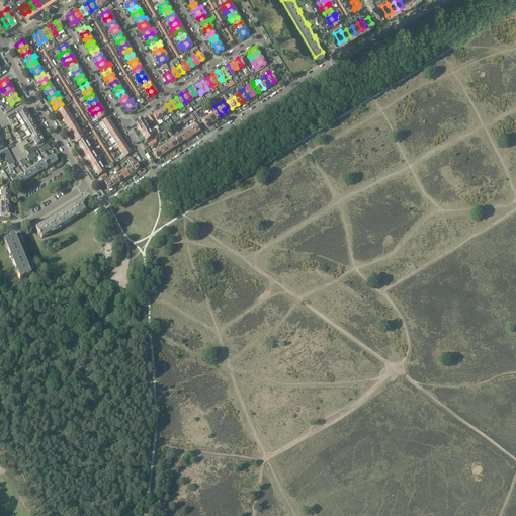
[(170,110),(166,104),(161,107),(165,113),(168,112),(169,113),(171,112),(170,110)]
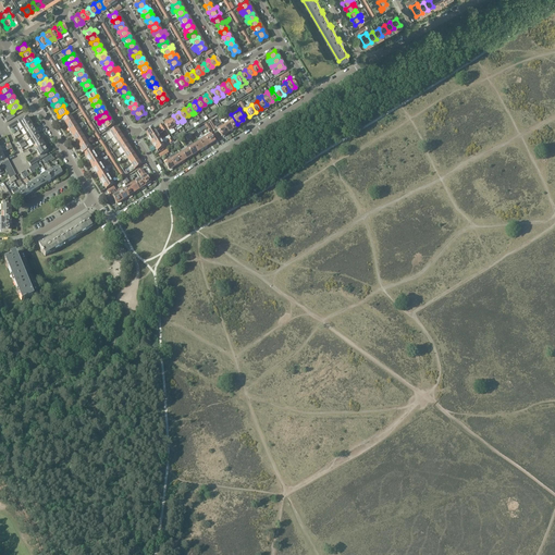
[(64,123),(71,119),(68,113),(61,118),(64,123)]
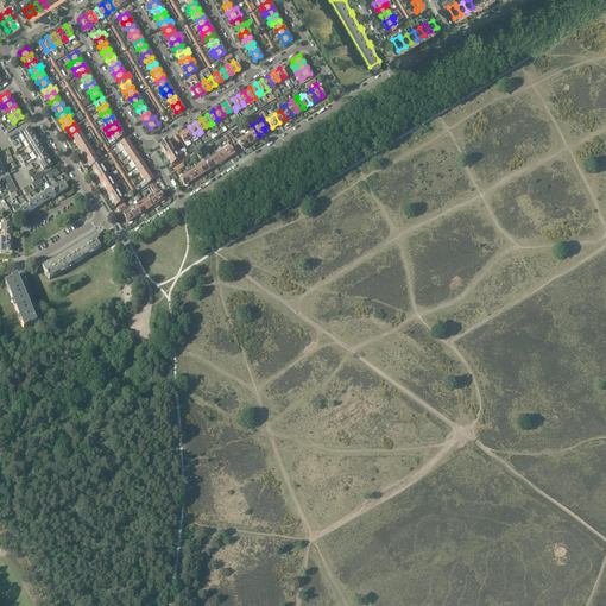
[(25,128),(24,125),(17,130),(6,136),(8,139),(19,133),(23,139),(32,133),(29,127),(25,128)]
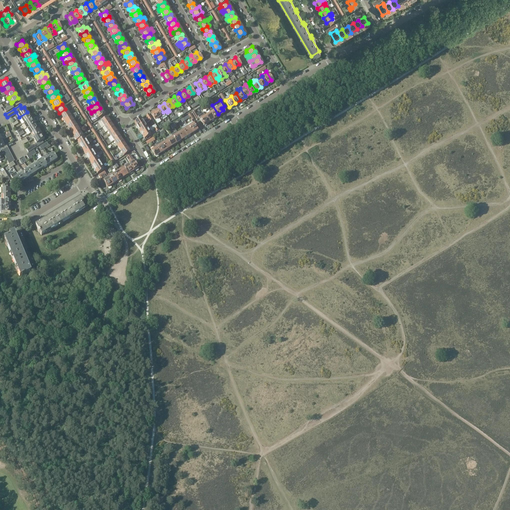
[(212,117),(218,114),(212,105),(207,108),(208,111),(212,117)]
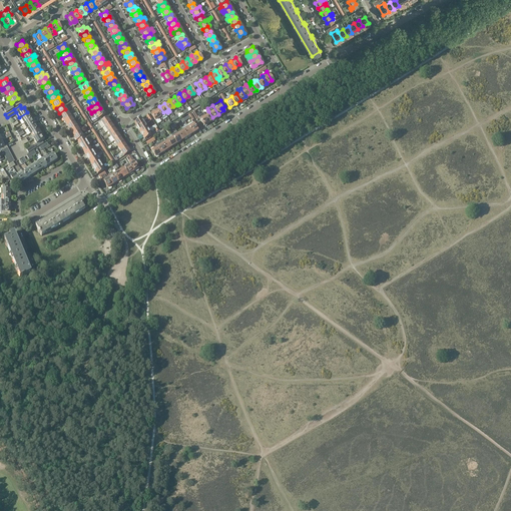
[(159,106),(154,109),(158,115),(163,112),(159,106)]
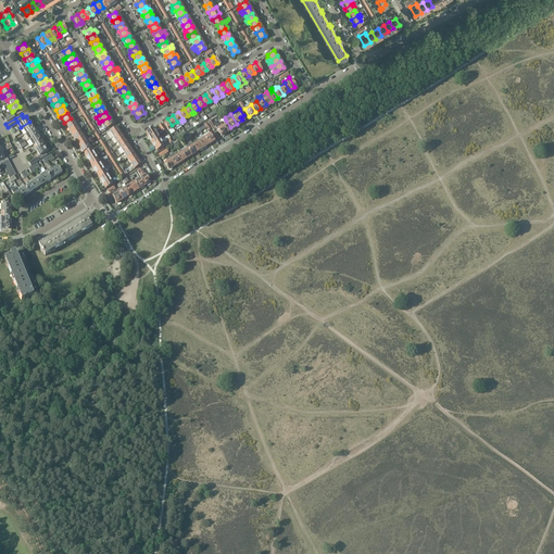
[(105,126),(112,123),(109,117),(102,121),(99,122),(101,125),(103,124),(105,126)]
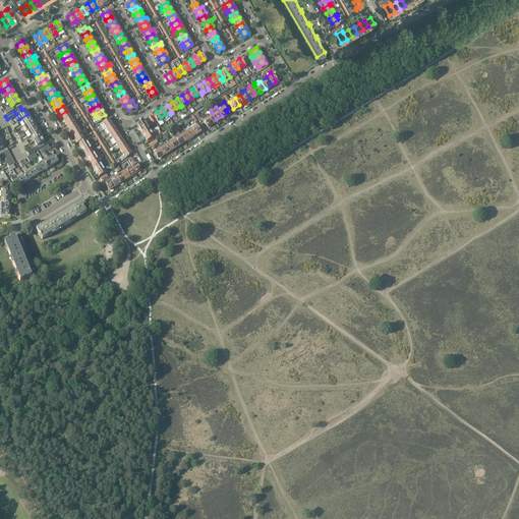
[(63,120),(69,116),(66,111),(60,115),(63,120)]
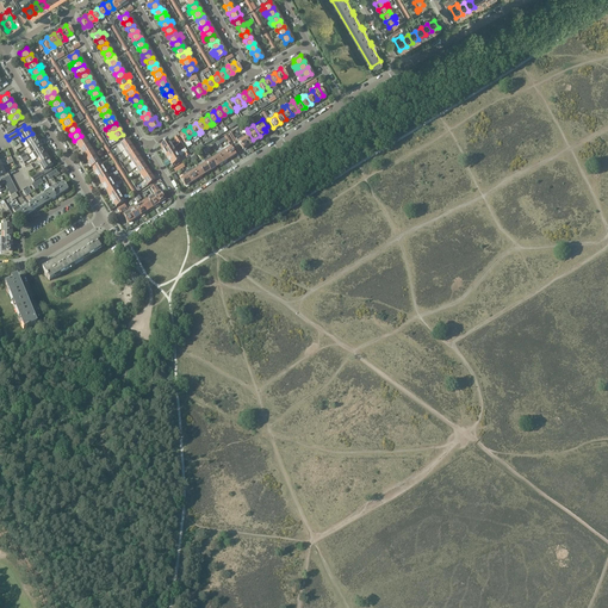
[(188,137),(184,130),(178,134),(182,142),(188,137)]
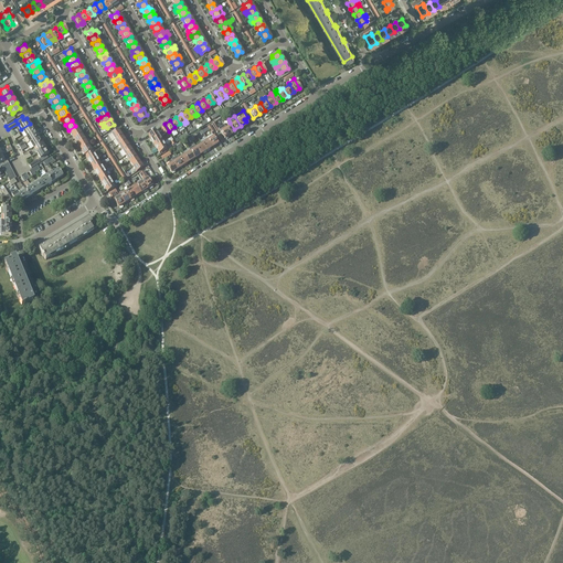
[(72,136),(78,131),(77,130),(81,128),(81,127),(83,126),(81,123),(75,126),(68,130),(72,136)]
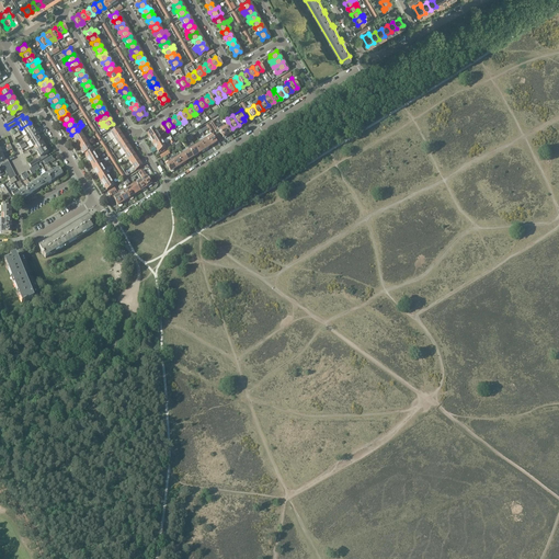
[(228,122),(223,125),(227,132),(232,128),(228,122)]
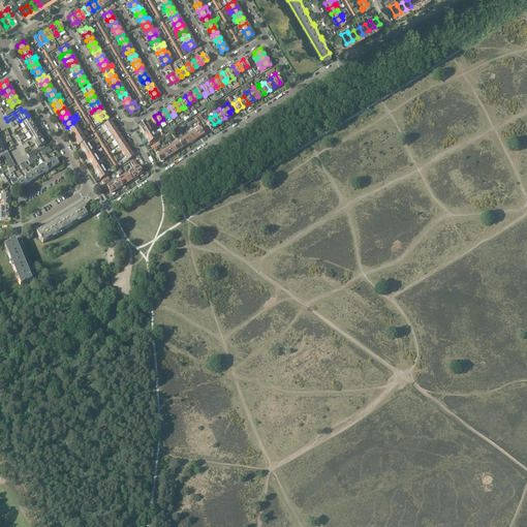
[(31,121),(28,116),(20,121),(23,126),(25,124),(31,121)]
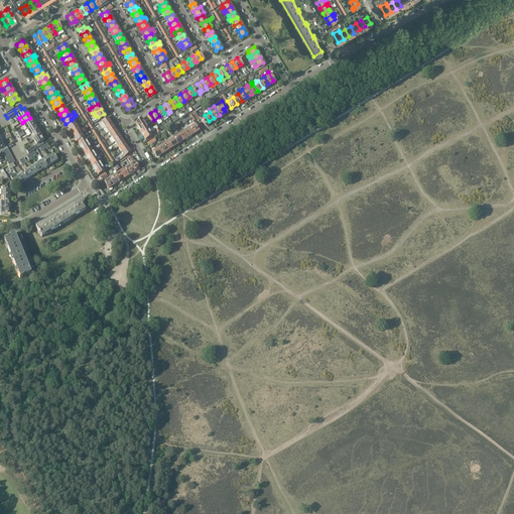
[(209,121),(205,115),(200,118),(204,125),(209,121)]
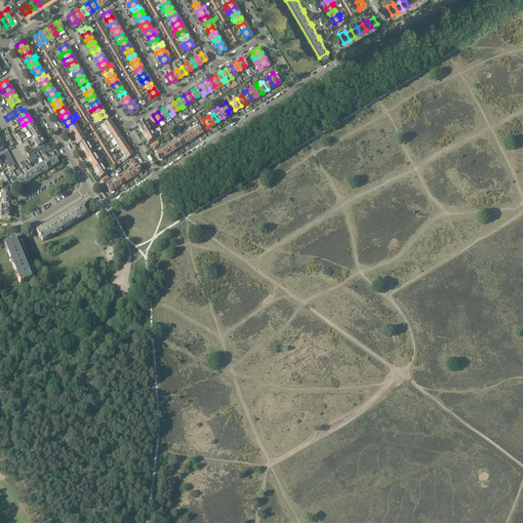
[(106,128),(111,124),(108,119),(102,123),(106,128)]
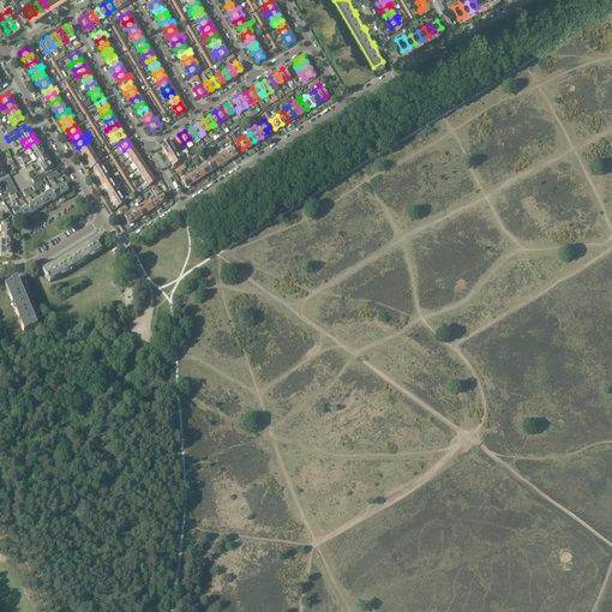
[(33,151),(40,147),(36,141),(29,144),(31,148),(28,149),(30,153),(33,150),(33,151)]
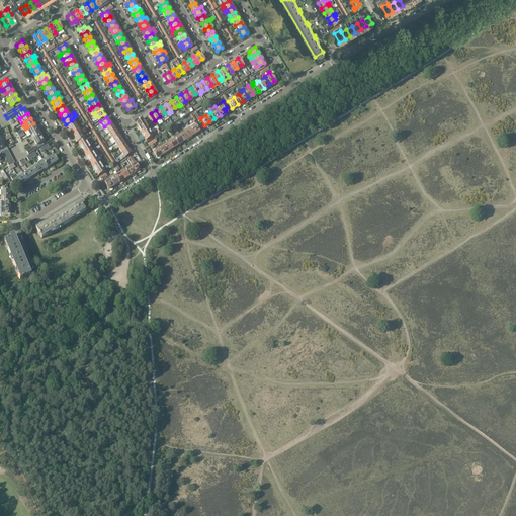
[(144,124),(143,121),(141,118),(135,122),(138,127),(144,124)]
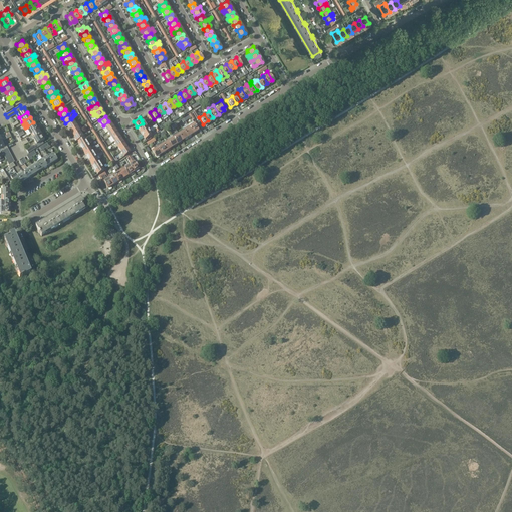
[(69,129),(75,124),(71,119),(65,123),(69,129)]
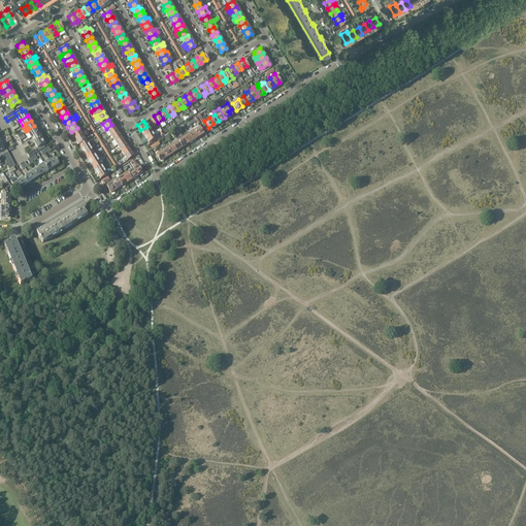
[(191,127),(192,129),(196,135),(201,132),(196,124),(191,127)]
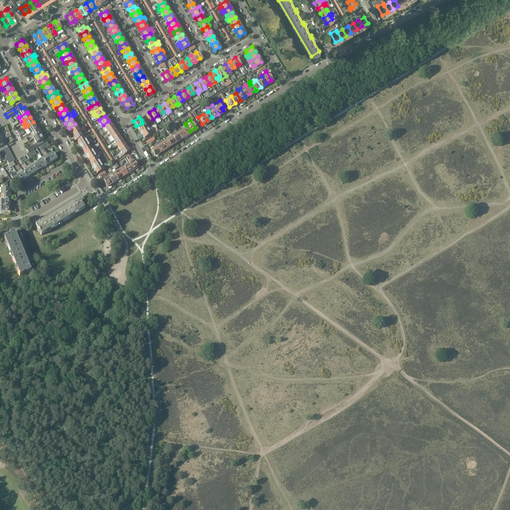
[(108,121),(103,125),(106,129),(111,126),(108,121)]
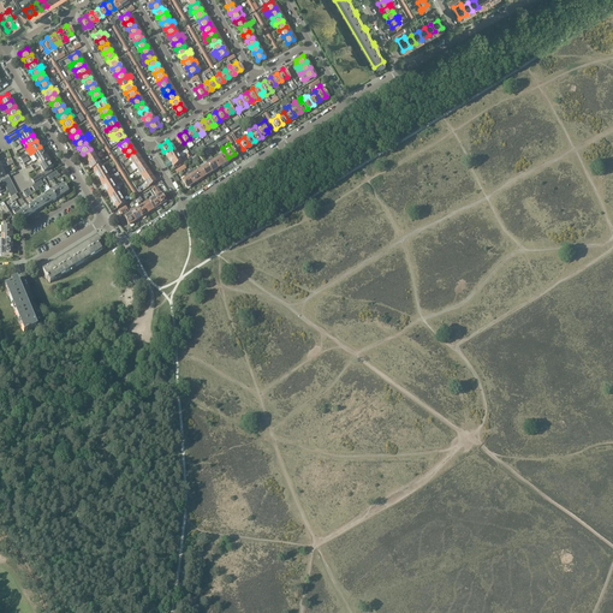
[(36,158),(43,153),(40,147),(33,152),(33,150),(30,153),(34,159),(36,158)]
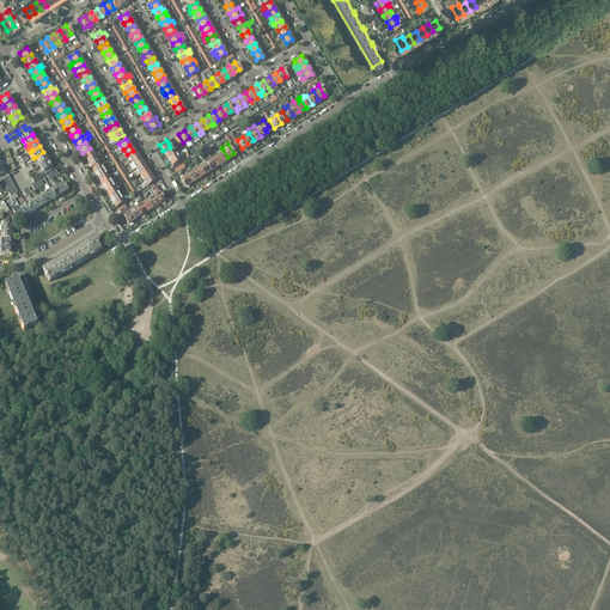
[(174,153),(170,147),(163,151),(166,158),(174,153)]
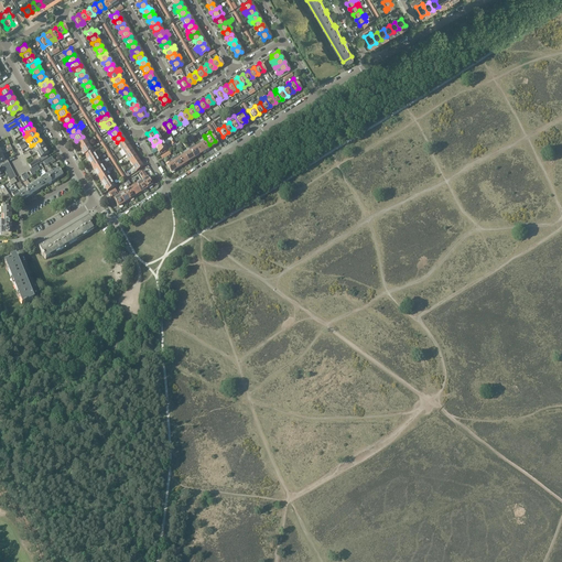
[(168,141),(171,139),(169,136),(162,140),(162,141),(161,141),(160,141),(153,146),(157,151),(164,147),(166,146),(165,143),(163,143),(168,141)]
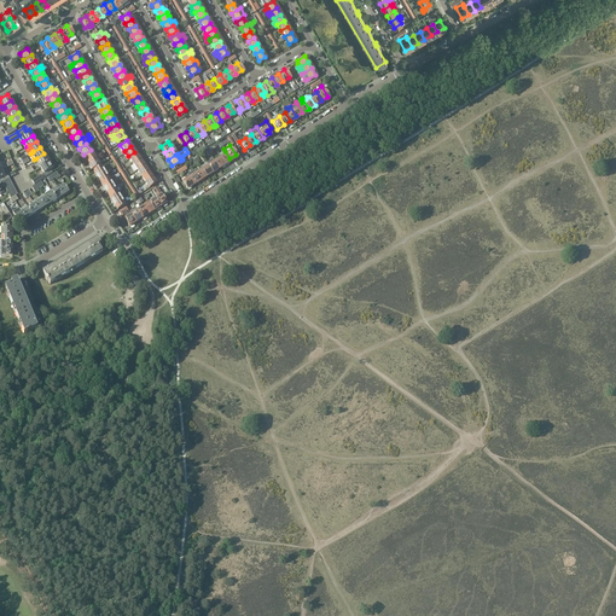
[(87,161),(94,156),(91,150),(83,155),(87,161)]
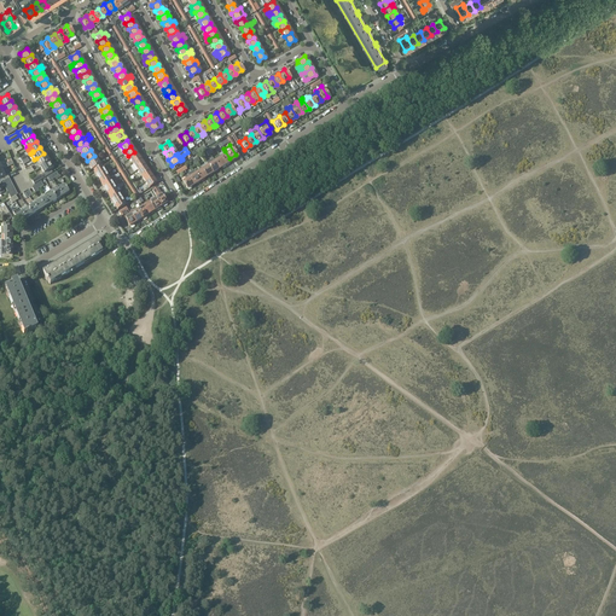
[(230,158),(225,151),(219,156),(224,163),(230,158)]
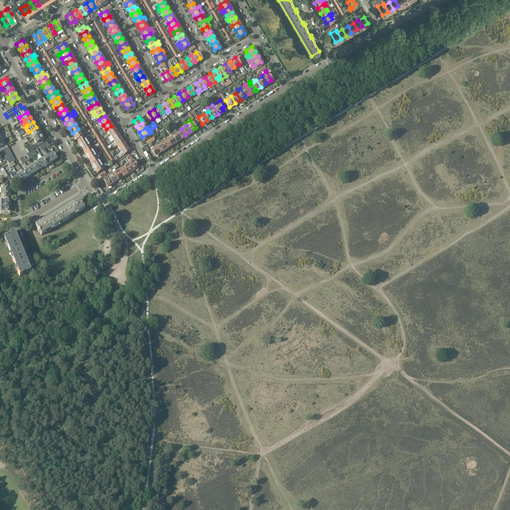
[(115,131),(111,126),(106,129),(109,134),(115,131)]
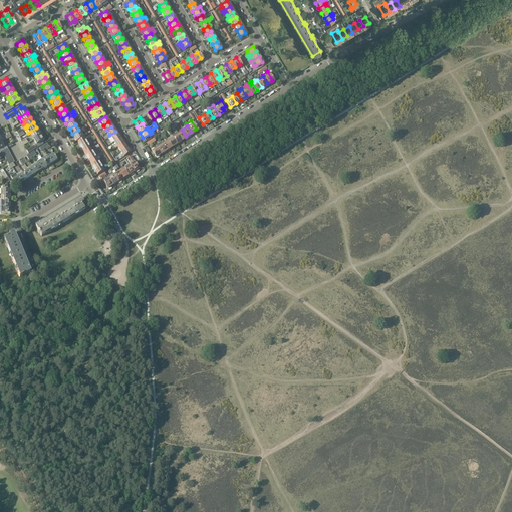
[(32,134),(30,136),(31,138),(39,133),(36,128),(30,132),(32,134)]
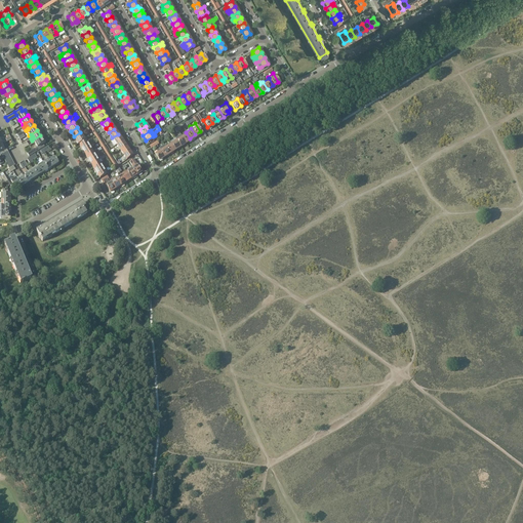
[(80,132),(74,136),(77,142),(83,137),(80,132)]
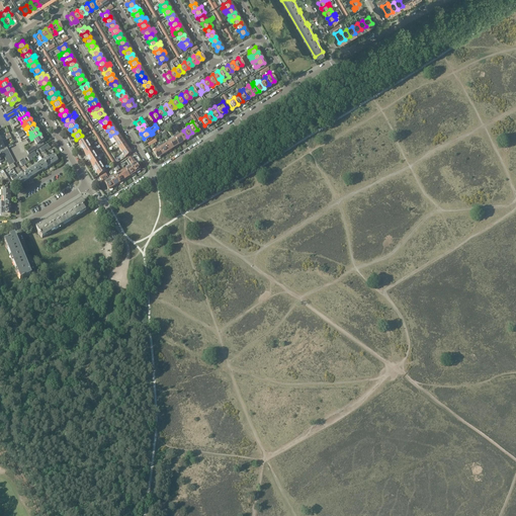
[(183,131),(178,134),(182,140),(187,137),(183,131)]
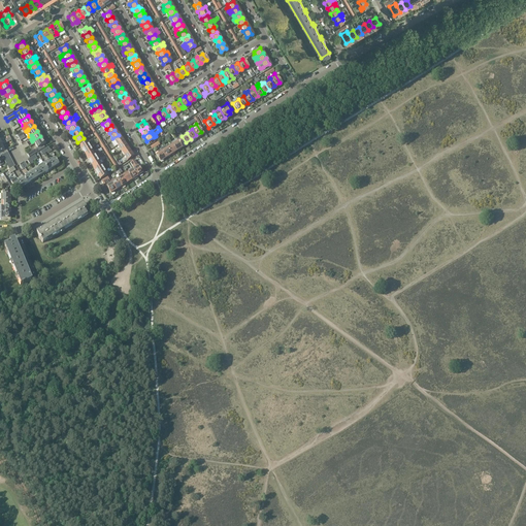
[(119,135),(112,138),(116,143),(122,139),(119,135)]
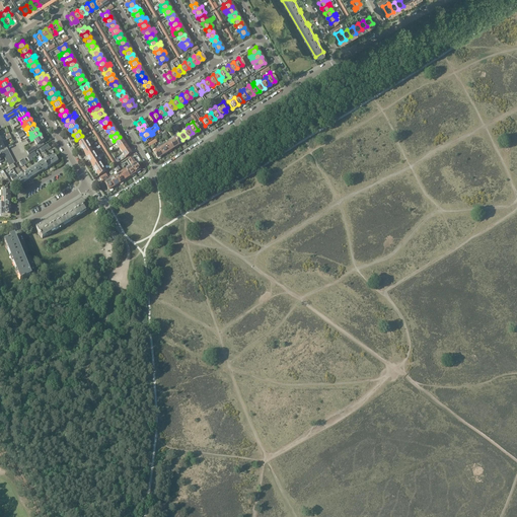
[(40,134),(31,139),(35,144),(44,139),(40,134)]
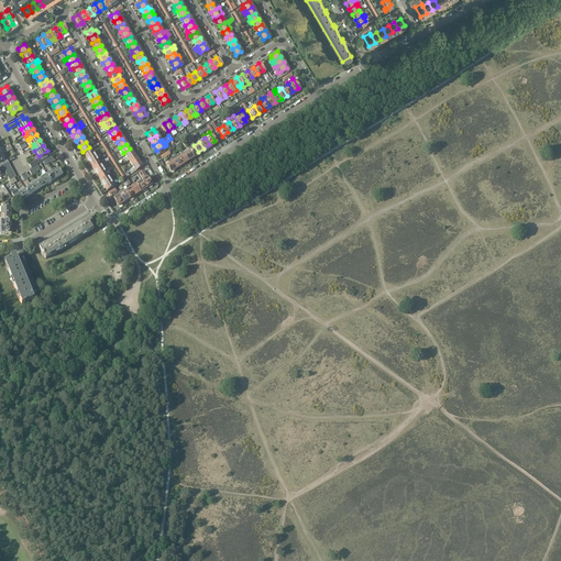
[(194,145),(188,149),(193,155),(198,152),(194,145)]
